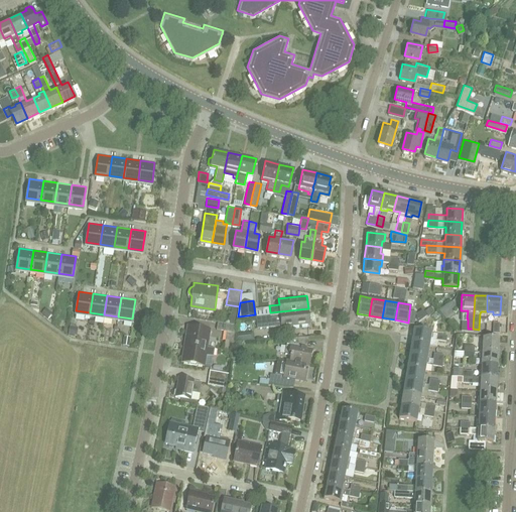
[(430,313),(437,308),(432,302),(426,307),(430,313)]
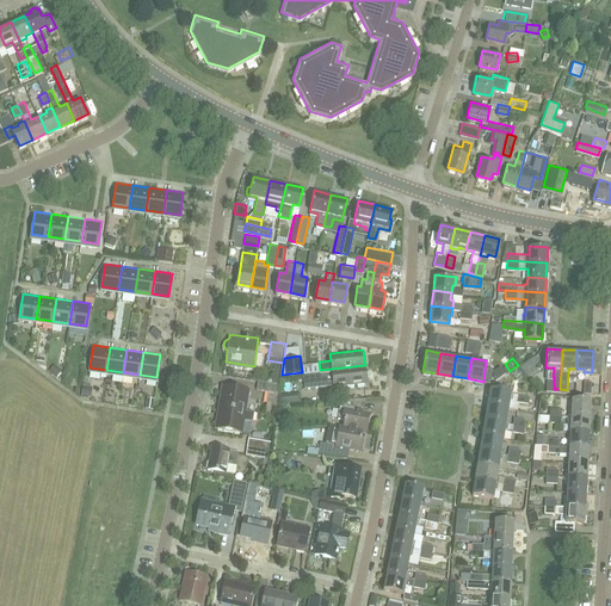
[(333,384),(366,381),(365,365),(320,370),(303,371),(304,385),(333,382),(333,384)]
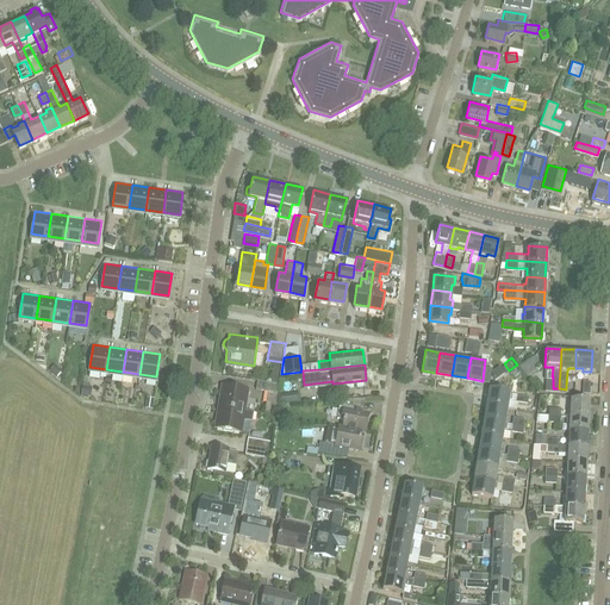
[(279,387),(280,381),(257,378),(256,386),(278,390),(279,387)]
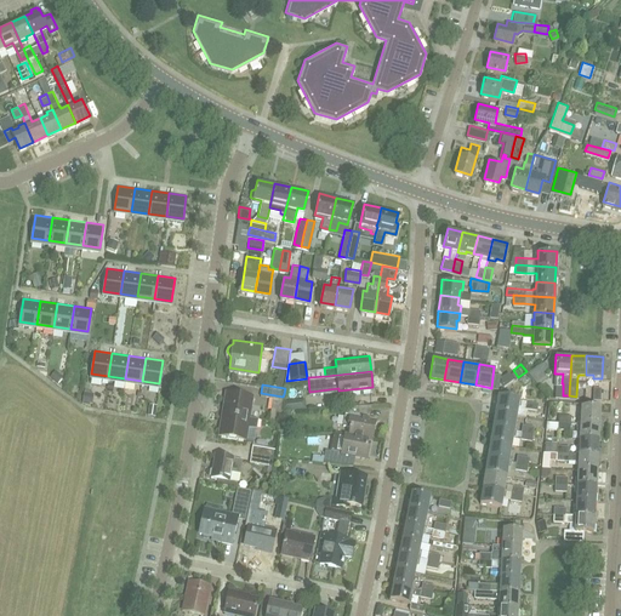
[(226,388),(222,410),(250,415),(250,414),(254,392),(226,388)]
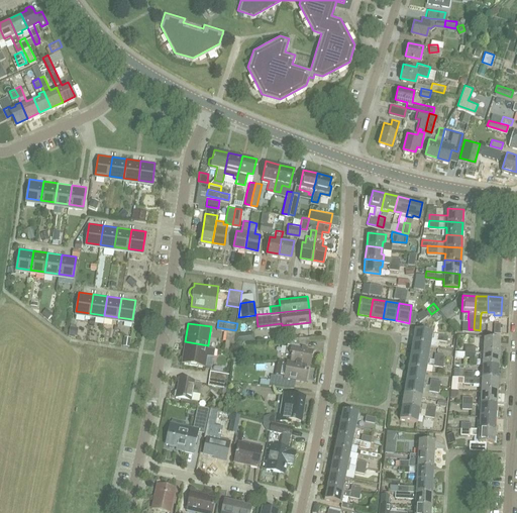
[(235,336),(244,335),(254,334),(254,326),(236,328),(235,330),(235,336)]
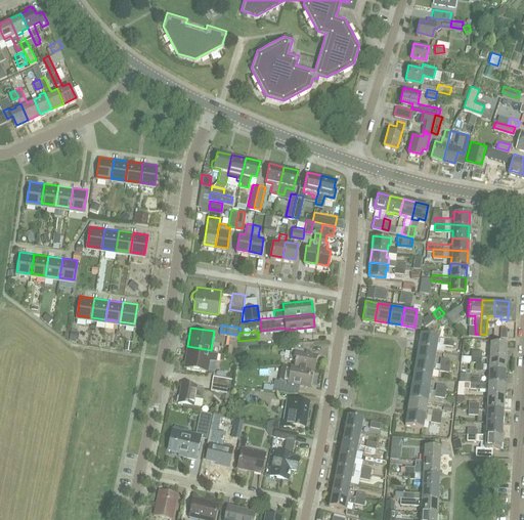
[(438,342),(440,336),(420,333),(418,345),(435,348),(436,342),(438,342)]
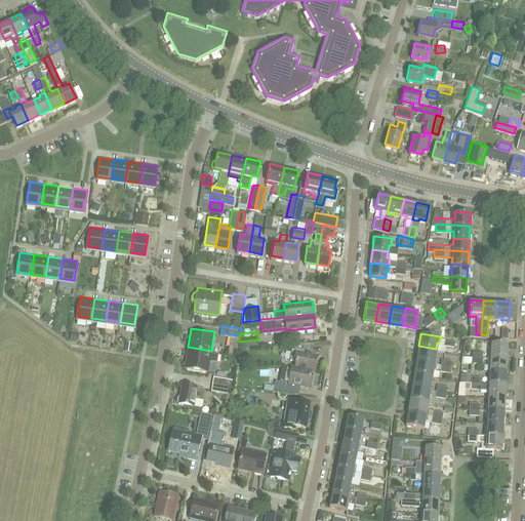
[(296,357),(294,365),(311,368),(311,369),(315,369),(318,353),(312,352),(314,341),(292,342),(291,349),(290,356),(296,357)]
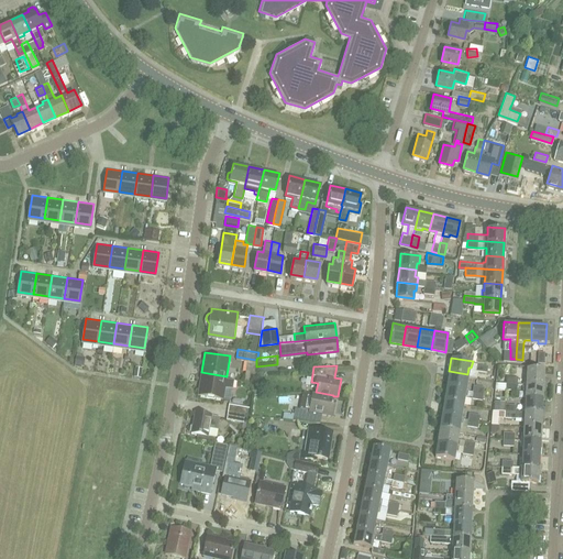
[(523,374),(523,382),(543,383),(543,368),(527,366),(527,374),(523,374)]
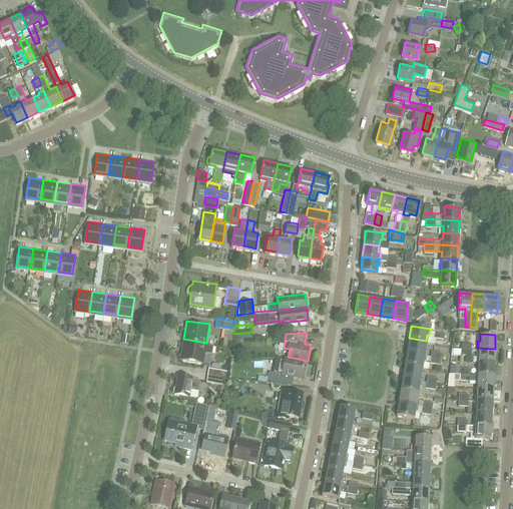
[(425,347),(426,341),(409,338),(407,351),(426,354),(427,348),(425,347)]
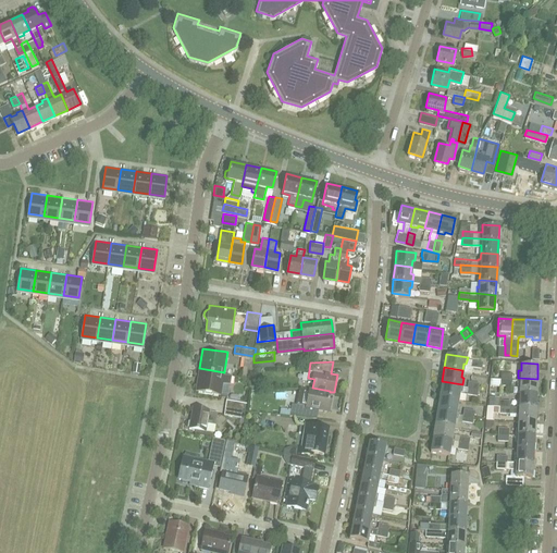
[(232,372),(224,371),(224,372),(199,368),(196,388),(221,392),(221,391),(229,392),(232,372)]
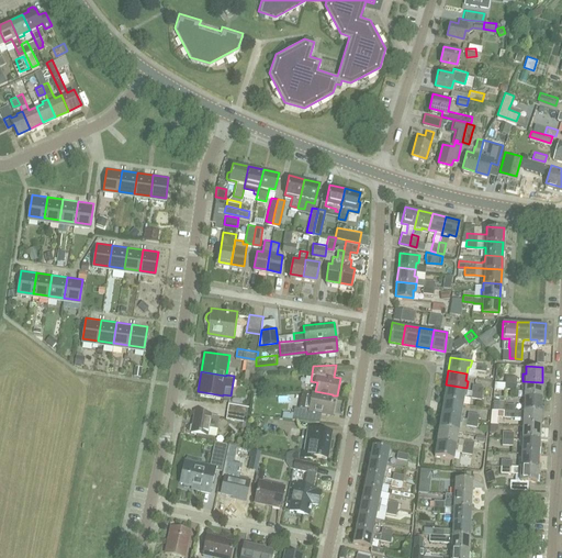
[(541,395),(542,382),(523,381),(523,388),(525,388),(524,394),(541,395)]
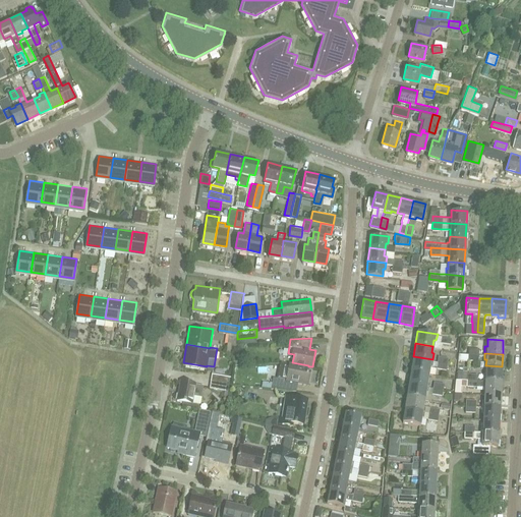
[(432,359),(413,356),(411,368),(428,371),(429,365),(431,365),(432,359)]
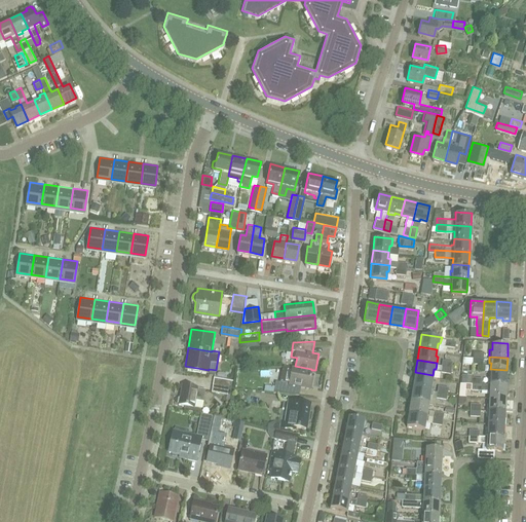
[(309,385),(311,370),(311,369),(295,366),(292,365),(289,380),(275,378),(273,389),(299,393),(301,383),(309,385)]
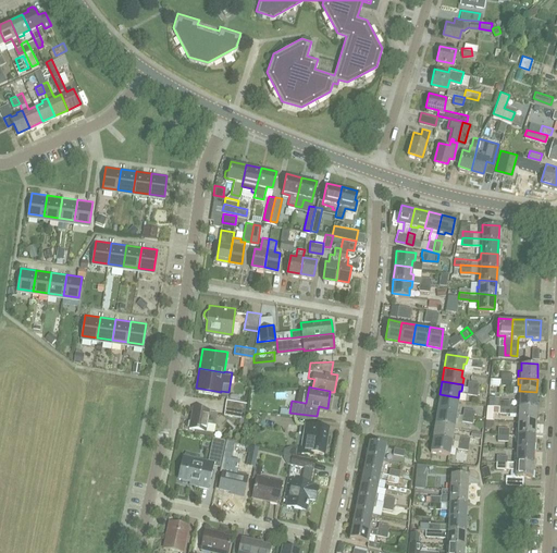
[(517,398),(517,405),(535,406),(536,392),(519,391),(519,398),(517,398)]
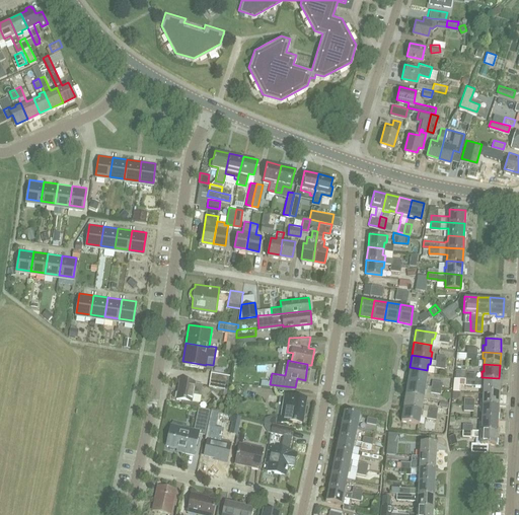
[(426,377),(427,370),(410,367),(408,380),(427,383),(428,377),(426,377)]
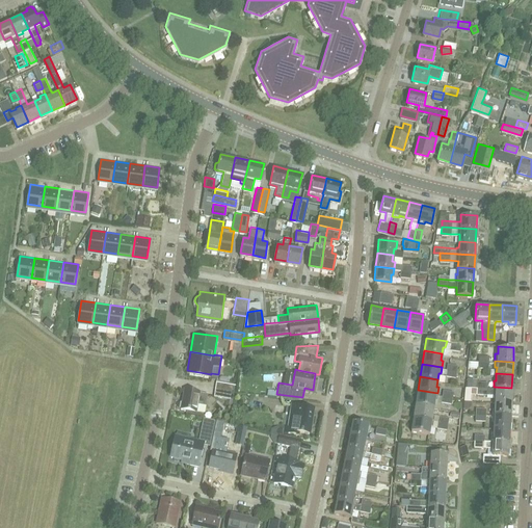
[(215,386),(232,389),(235,389),(236,383),(216,379),(215,386)]
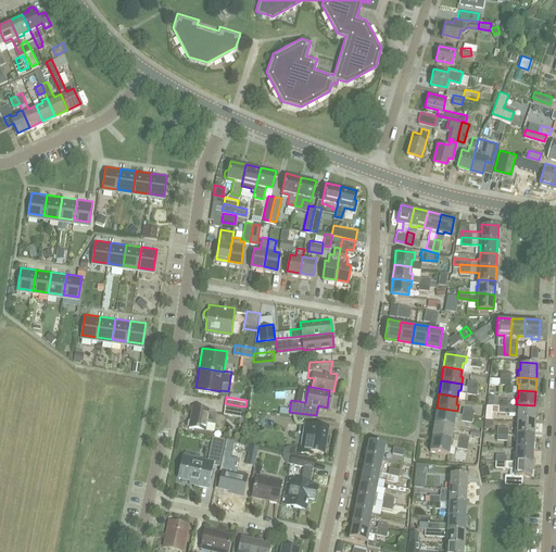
[(488,415),(495,415),(496,401),(488,401),(488,415)]
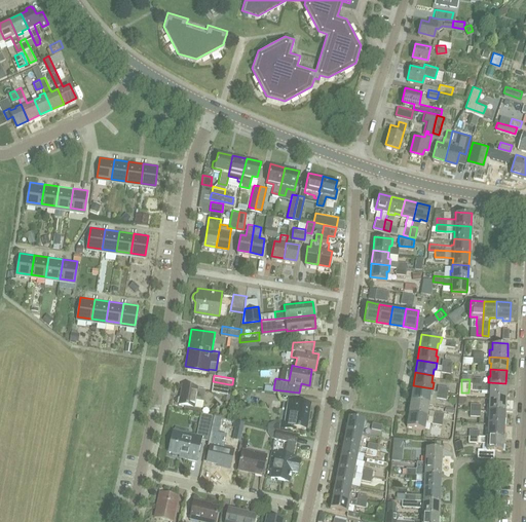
[(229,384),(213,381),(212,389),(228,392),(229,384)]
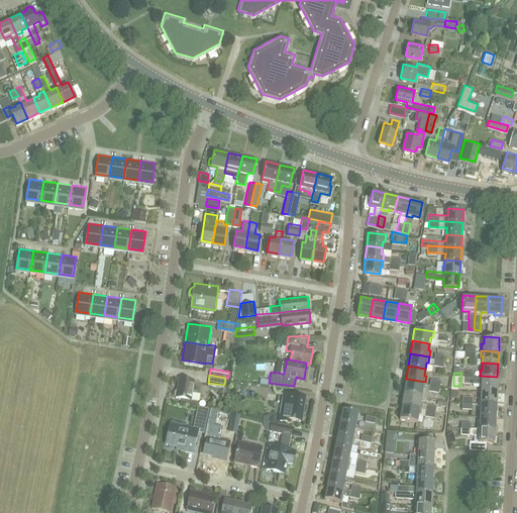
[(473,382),(479,382),(481,382),(481,389),(497,389),(497,377),(480,376),(474,376),(463,375),(462,381),(473,382)]
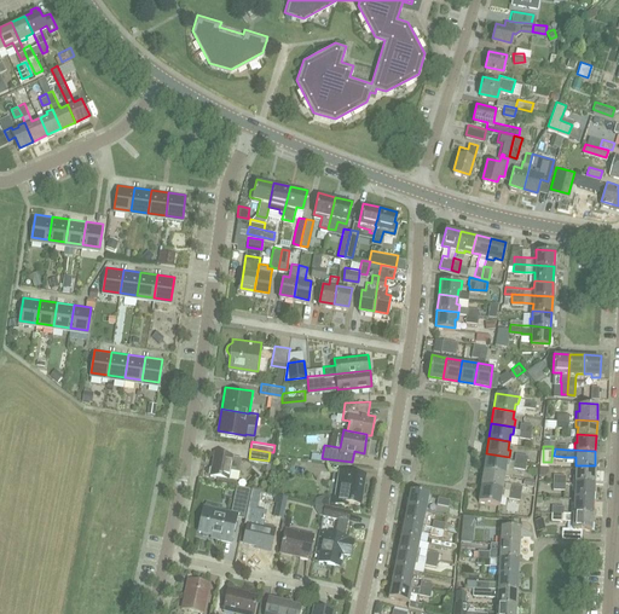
[(239,468),(242,455),(232,453),(232,452),(214,450),(210,473),(229,475),(230,467),(239,468)]
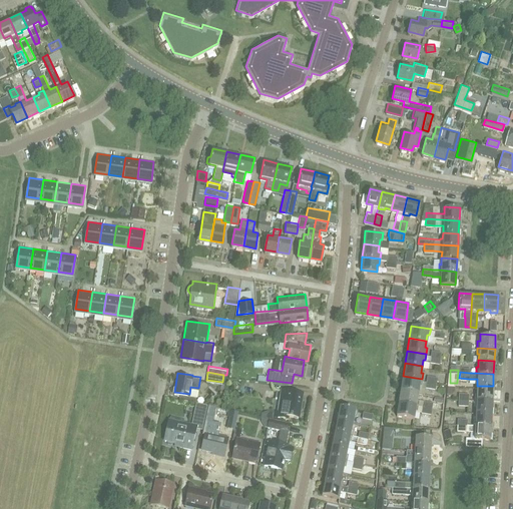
[(403,376),(401,388),(418,391),(419,385),(421,386),(422,379),(403,376)]
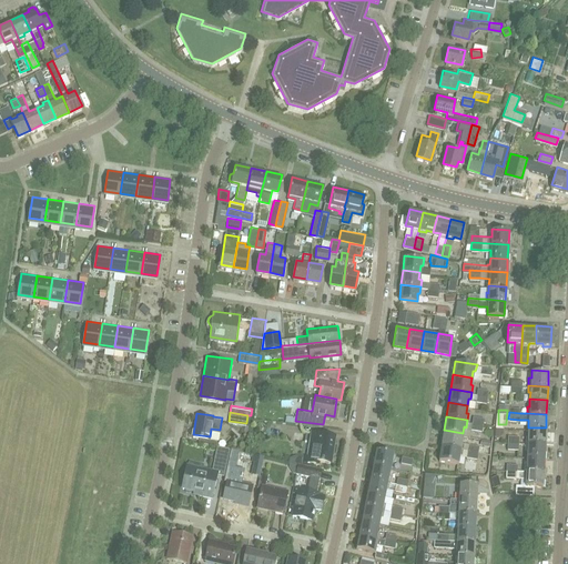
[(526,434),(526,441),(545,442),(546,427),(528,427),(528,434),(526,434)]
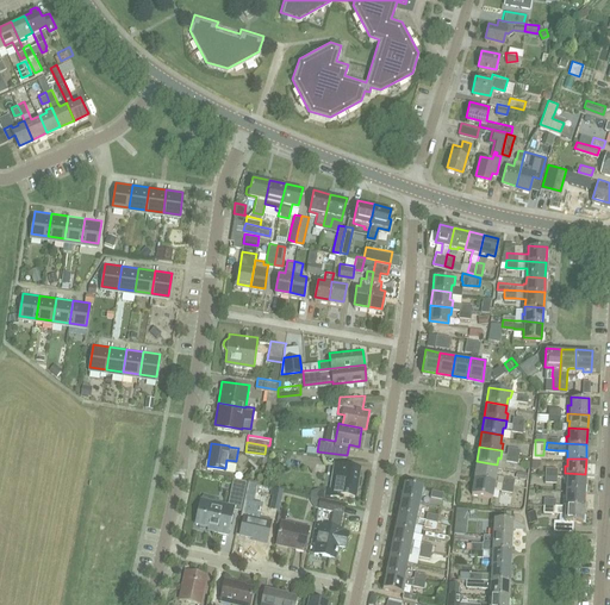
[(355,493),(359,466),(334,461),(330,487),(325,486),(324,492),(342,494),(342,492),(355,493)]
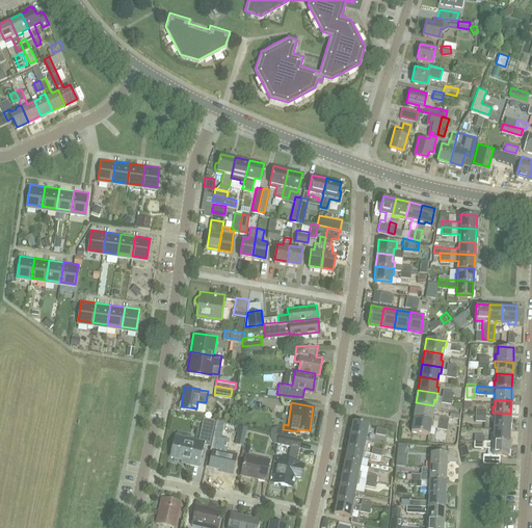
[(432,413),(433,405),(416,402),(413,416),(433,419),(434,413),(432,413)]
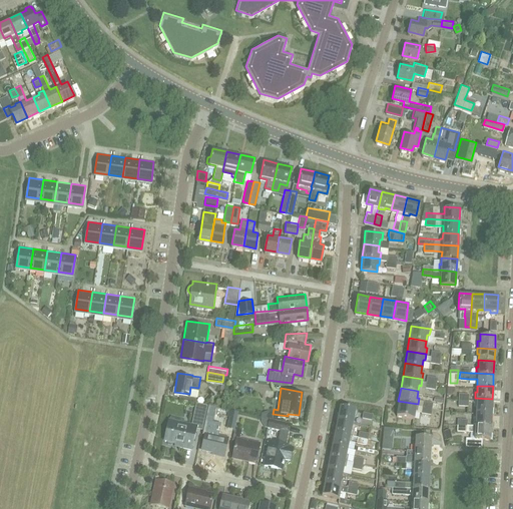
[(435,405),(444,405),(444,396),(435,396),(435,405)]
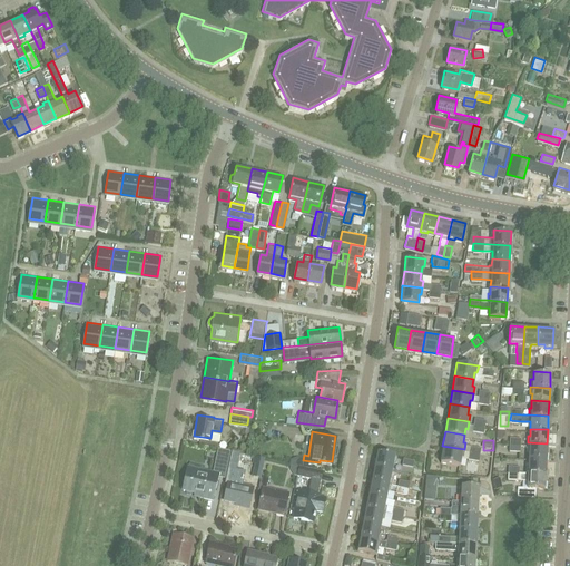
[(529,449),(529,457),(546,458),(547,443),(528,442),(527,449),(529,449)]
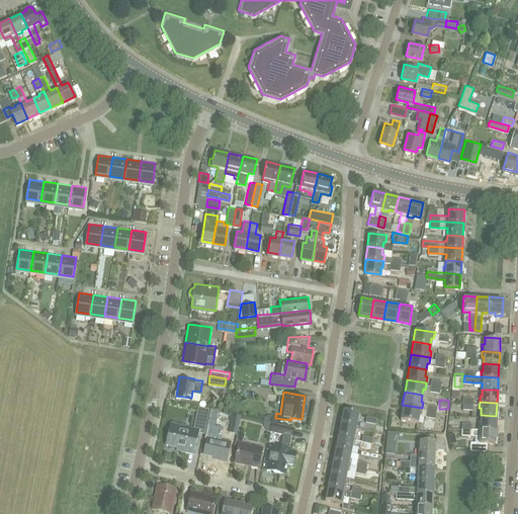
[(195,416),(207,418),(209,407),(198,405),(195,416)]
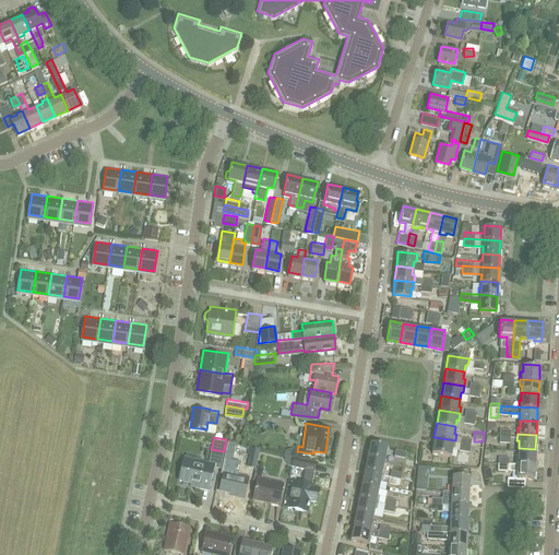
[(455,440),(433,437),(431,451),(450,455),(452,447),(454,448),(455,440)]
